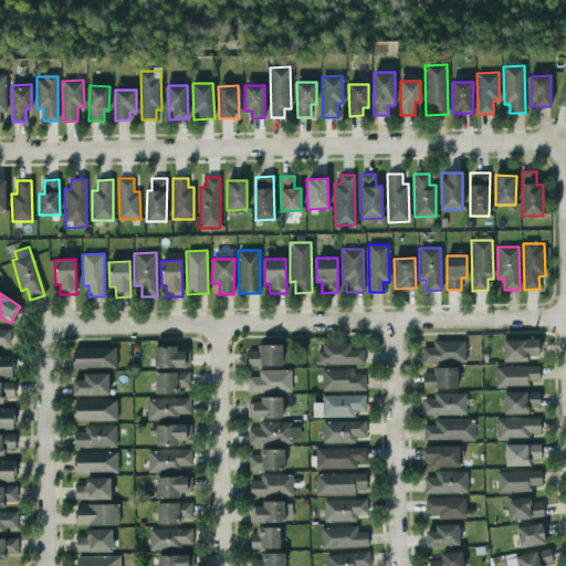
[(0,344),(10,345),(10,329),(0,328),(0,344)]
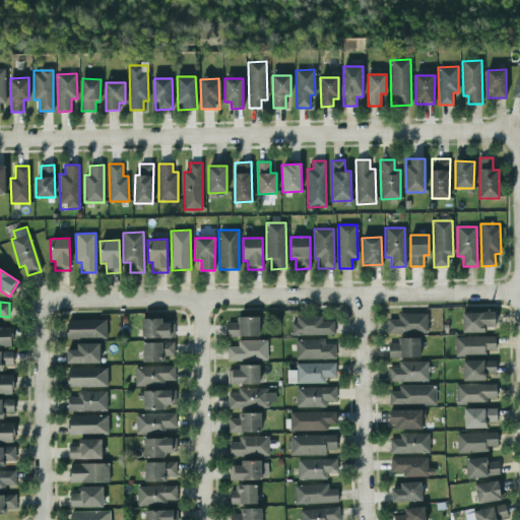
[(485,332),(485,327),(496,327),(495,312),(462,313),(463,333),(485,332)]
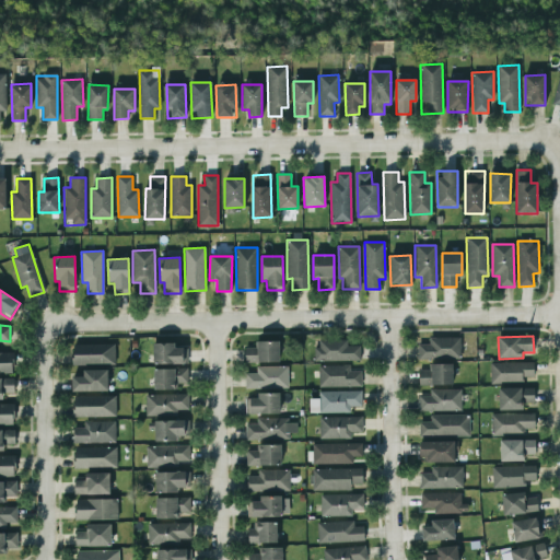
[(418,343),(418,360),(461,359),(459,337),(428,338),(429,343),(418,343)]
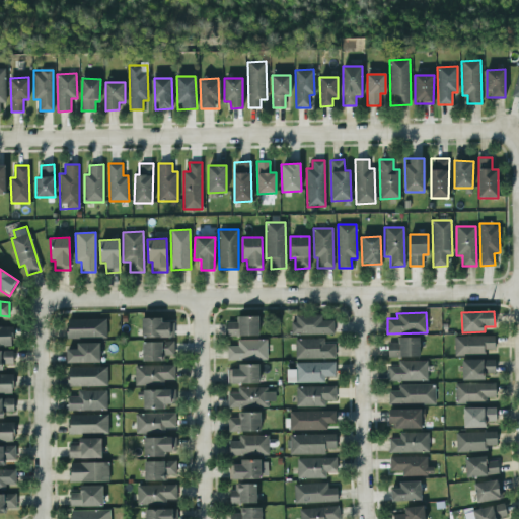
[(292,335),(335,335),(334,320),(321,320),(321,315),(292,315),(292,335)]
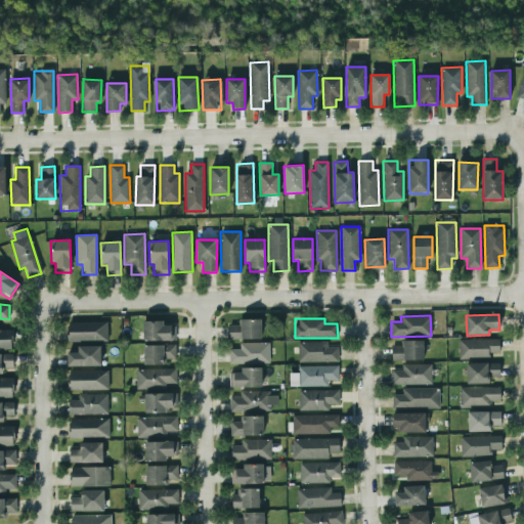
[(229,340),(261,339),(261,319),(238,319),(238,325),(229,325),(229,340)]
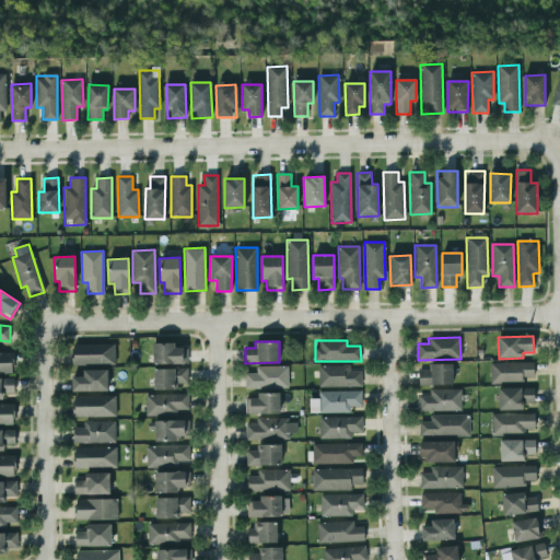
[(72,345),(72,365),(115,364),(115,343),(72,345)]
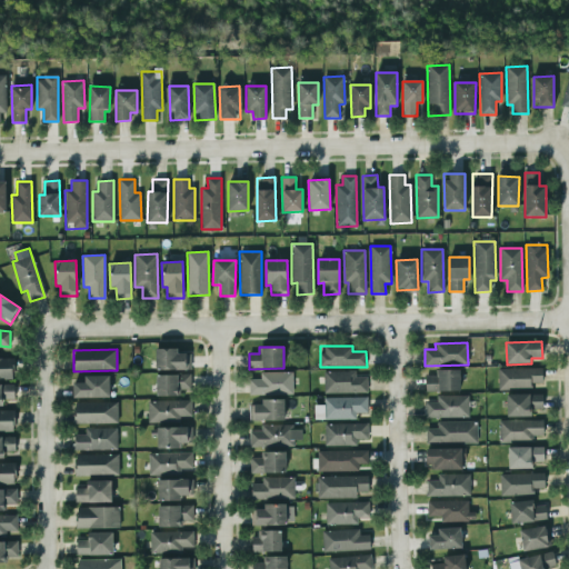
[(190,369),(190,353),(177,353),(177,349),(156,349),(156,370),(190,369)]
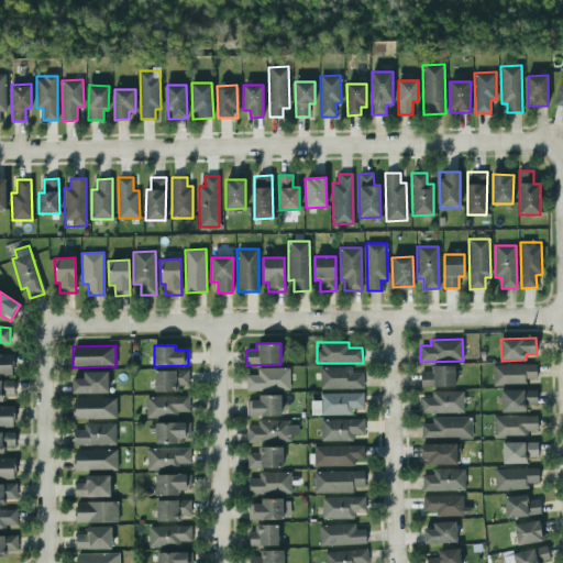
[(0,354),(0,375),(13,375),(12,354),(0,354)]
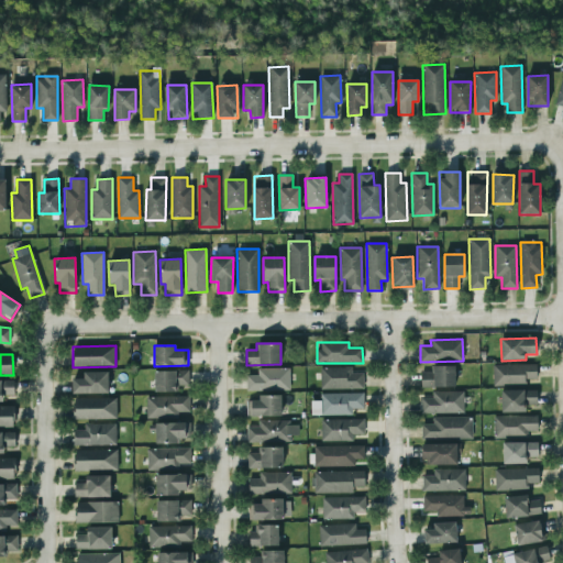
[(537,364),(493,365),(493,385),(526,384),(526,379),(537,379),(537,364)]
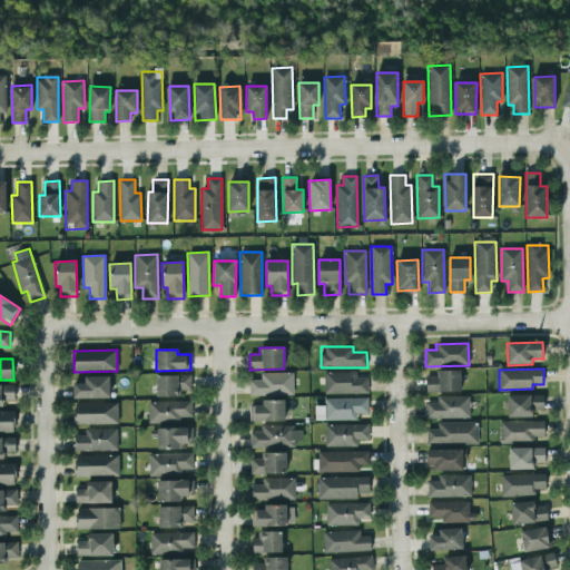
[(460,371),(436,371),(436,376),(426,377),(426,393),(461,392),(460,371)]
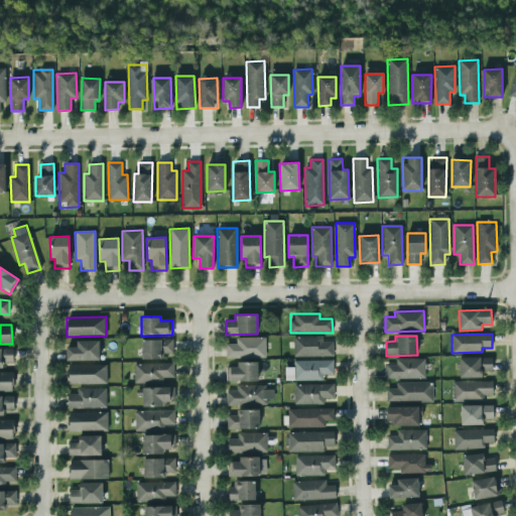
[(293,357),(333,356),(333,342),(323,342),(323,337),(293,338),(293,357)]
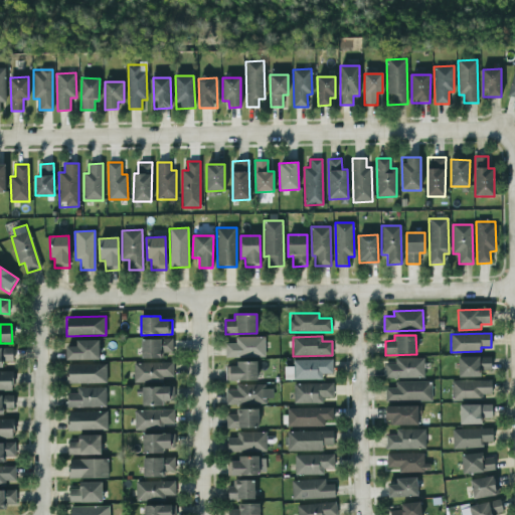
[(265,337),(235,337),(235,343),(224,343),(225,358),(265,357),(265,337)]
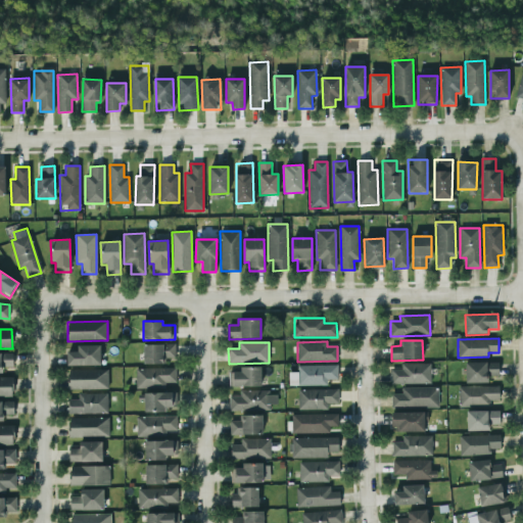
[(144,365),(164,364),(164,359),(176,358),(175,344),(143,345),(144,365)]
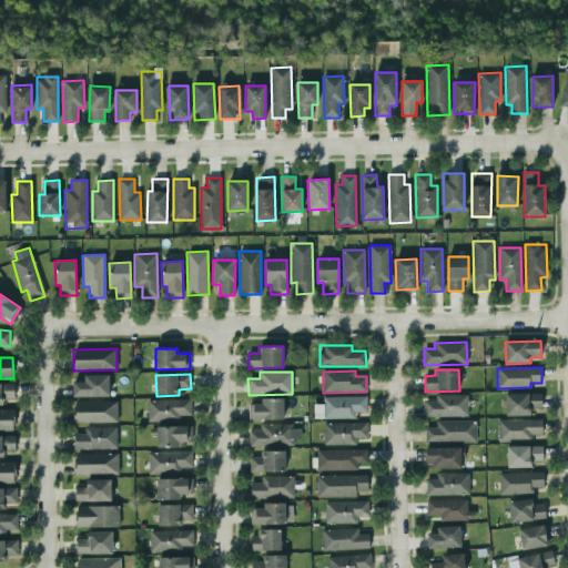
[(109,375),(83,375),(84,382),(72,383),(72,397),(109,396),(109,375)]
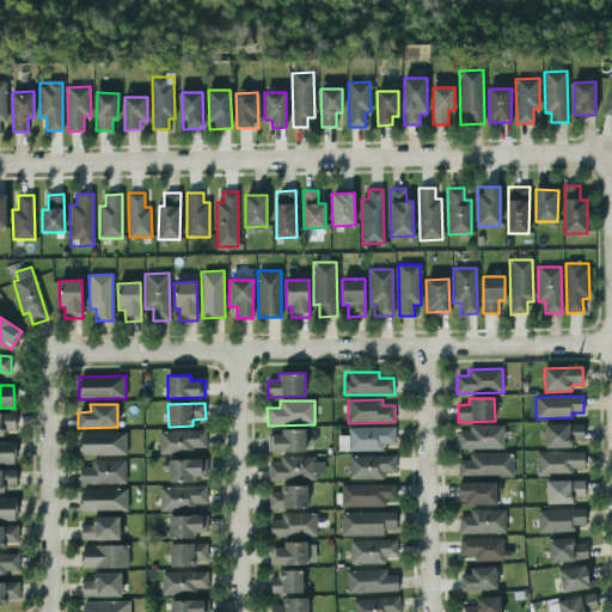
[(0,436),(4,436),(2,429),(16,429),(14,412),(0,412),(0,436)]
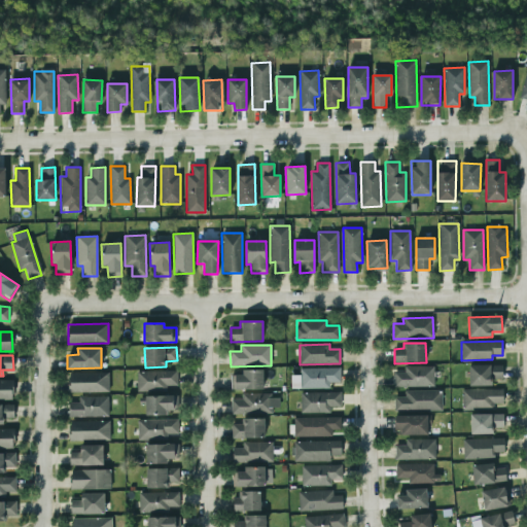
[(469,365),(469,386),(492,385),(492,380),(502,379),(502,364),(469,365)]
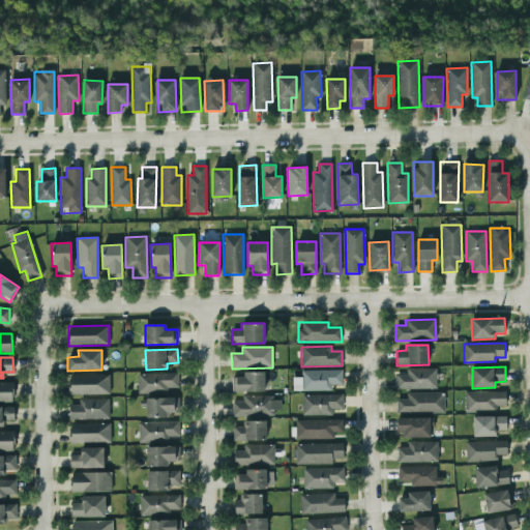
[(406,369),(407,375),(395,375),(395,389),(437,388),(436,369),(406,369)]
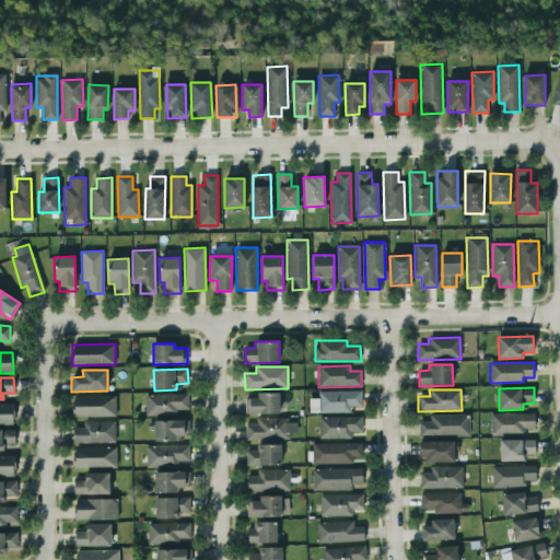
[(350,412),(350,407),(361,407),(361,391),(318,392),(319,413),(350,412)]
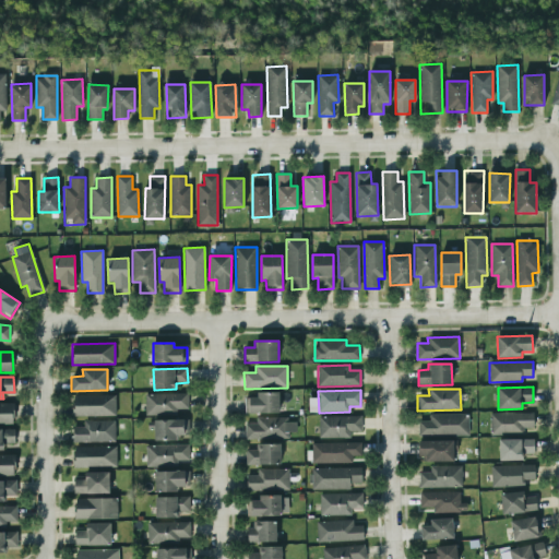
[(278,392),(256,393),(256,397),(245,397),(245,414),(280,413),(278,392)]
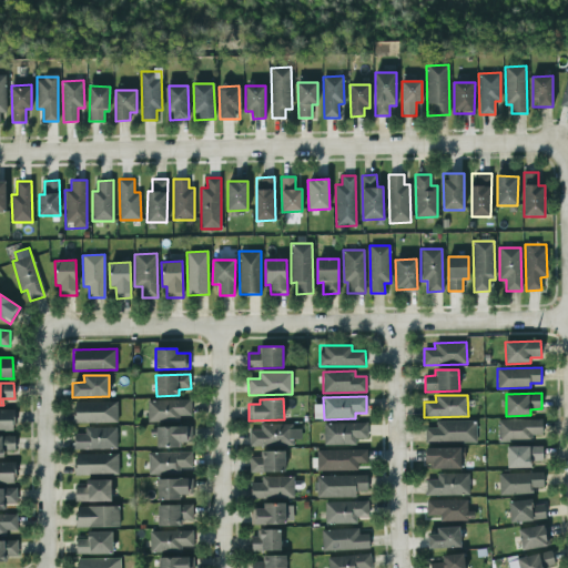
[(146,401),(146,421),(191,419),(191,399),(146,401)]
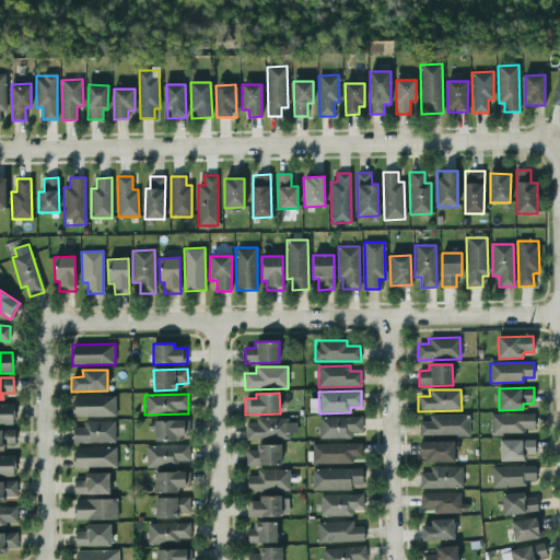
[(115,417),(115,396),(73,396),(73,417),(115,417)]
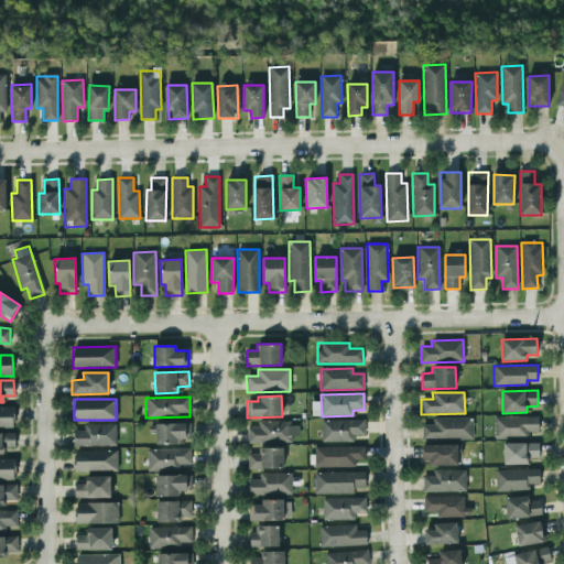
[(13,408),(0,407),(0,427),(13,427),(13,408)]
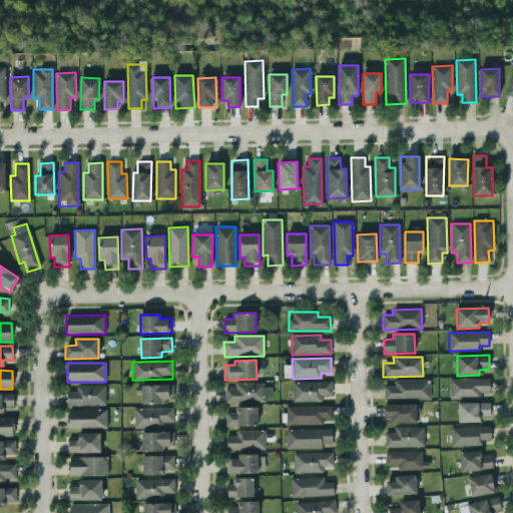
[(490,396),(490,379),(450,380),(450,397),(490,396)]
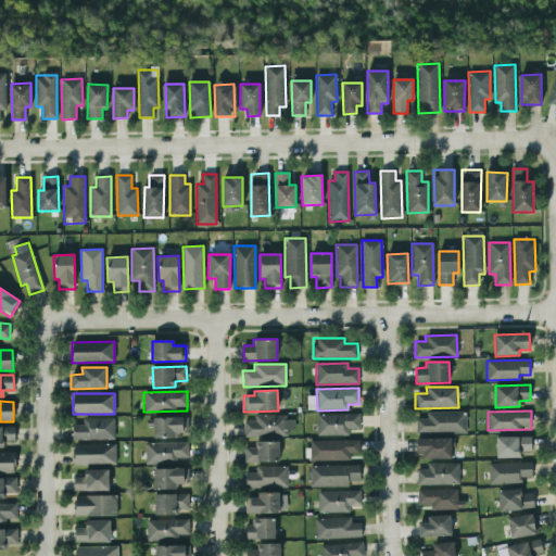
[(466,432),(466,412),(427,413),(427,418),(416,418),(416,432),(466,432)]
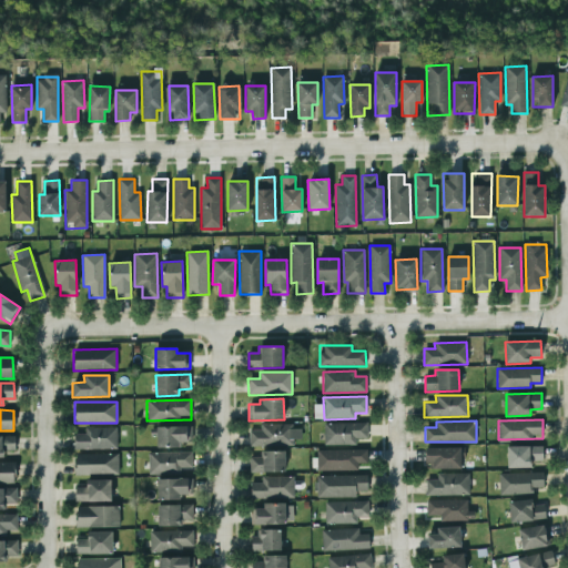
[(324,445),(356,445),(356,438),(367,438),(367,423),(324,424),(324,445)]
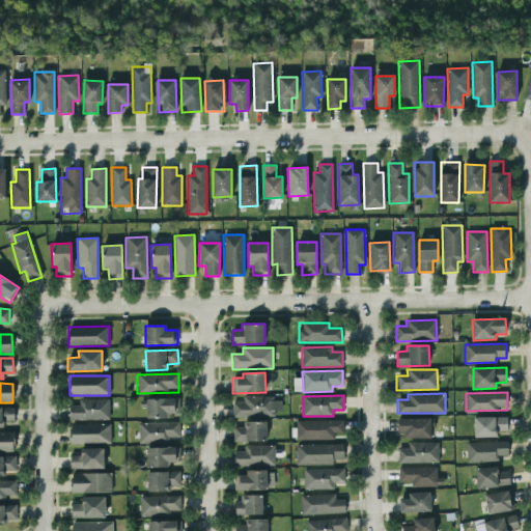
[(232,402),(233,418),(274,417),(274,411),(281,411),(281,401),(274,401),(273,396),(244,397),(244,402),(232,402)]
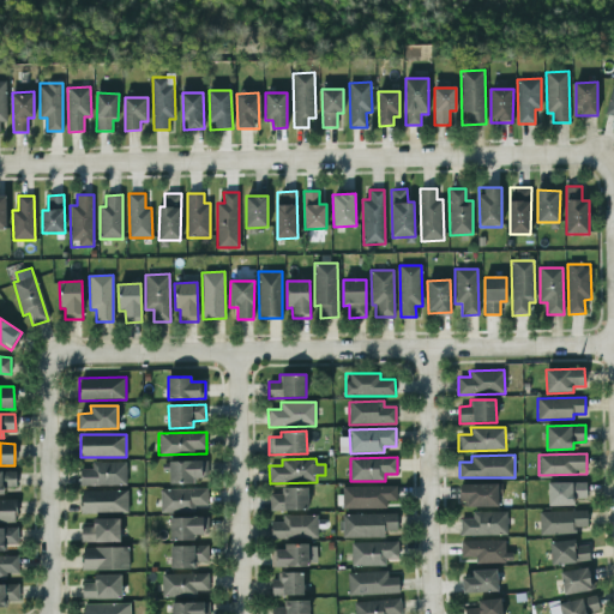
[(194,483),(194,479),(208,479),(206,461),(169,461),(169,485),(194,483)]
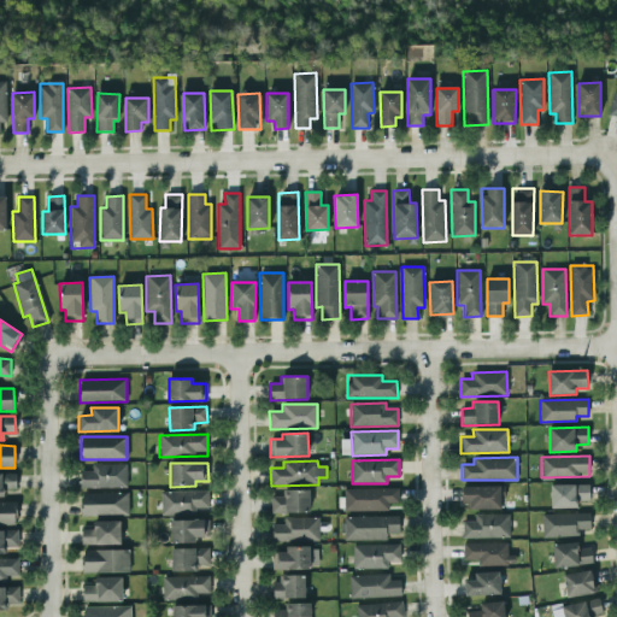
[(127,487),(127,464),(92,464),(92,471),(80,471),(80,488),(127,487)]
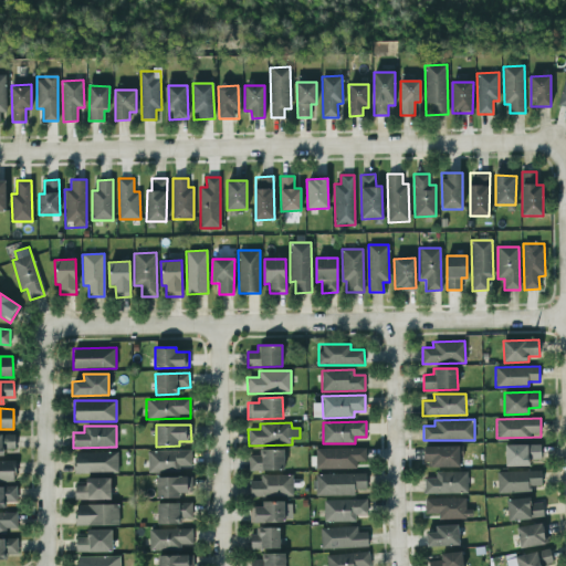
[(0,456),(3,456),(3,449),(14,449),(14,435),(0,435),(0,456)]
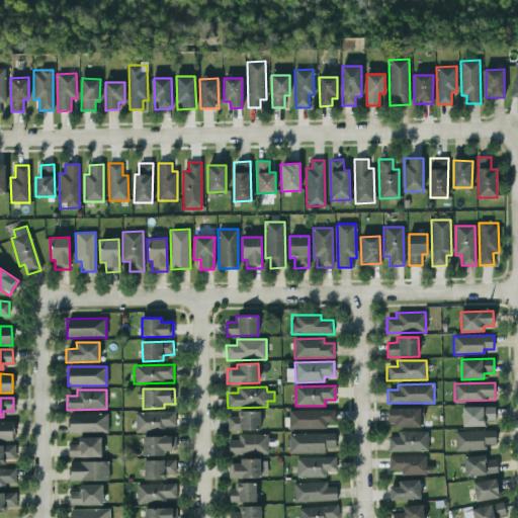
[(462,426),(485,426),(485,421),(495,421),(495,407),(462,408),(462,426)]
